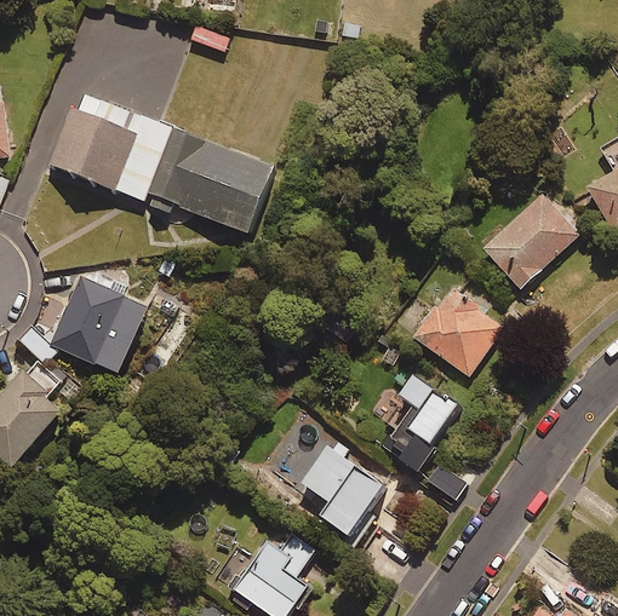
[(81,86),(51,165),(172,213),(175,205),(246,232),(274,162),(81,86)]
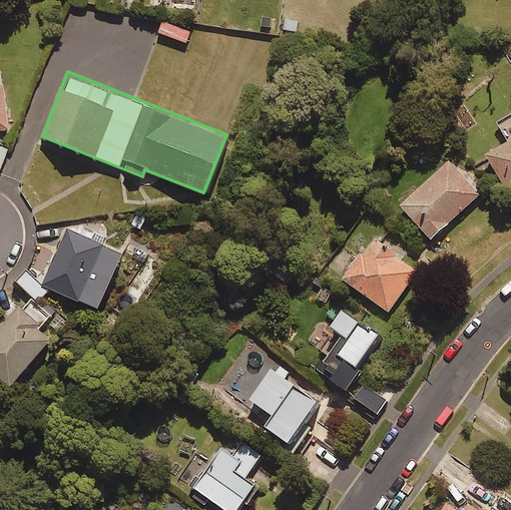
[(510,139),(485,155),(508,192),(510,190),(510,139)]
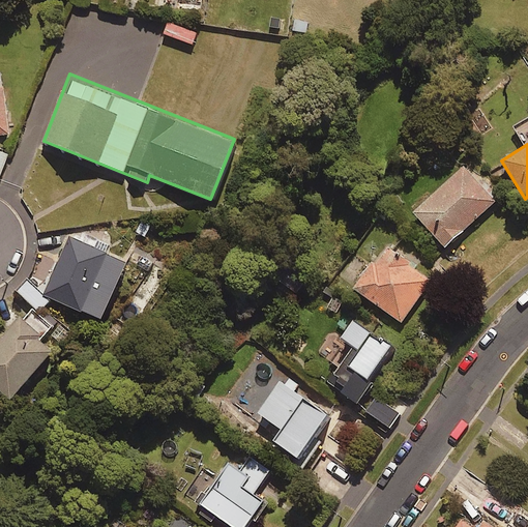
[(494,199),(463,166),(412,212),(443,246),(494,199)]
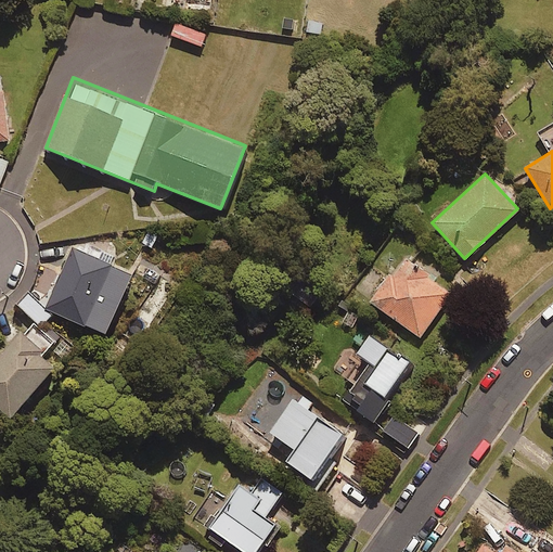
[(131,272),(77,248),(50,311),(105,335),(131,272)]
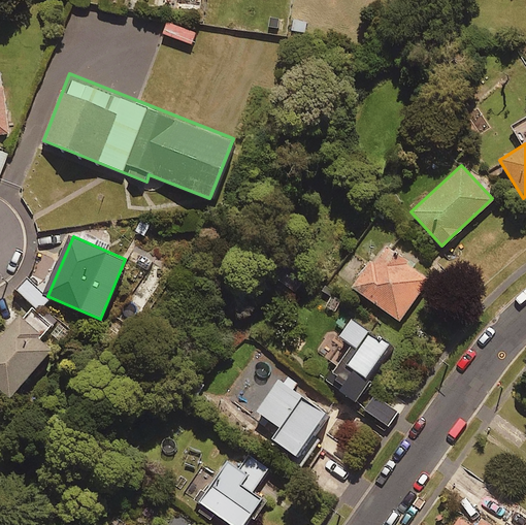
[(428,280),(381,245),(351,287),(398,321),(428,280)]
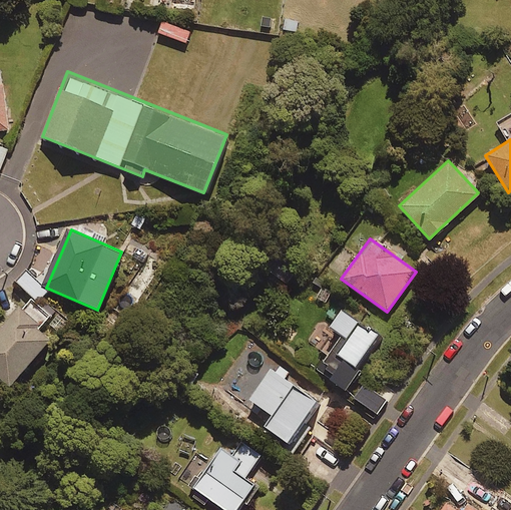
[(13,280),(38,298),(46,288),(21,269),(13,280)]
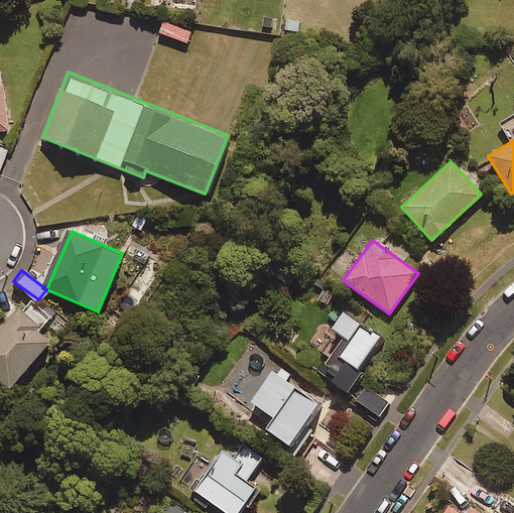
[(49,316),(26,297),(4,323),(0,319),(0,380),(9,389),(49,343),(36,332),(49,316)]
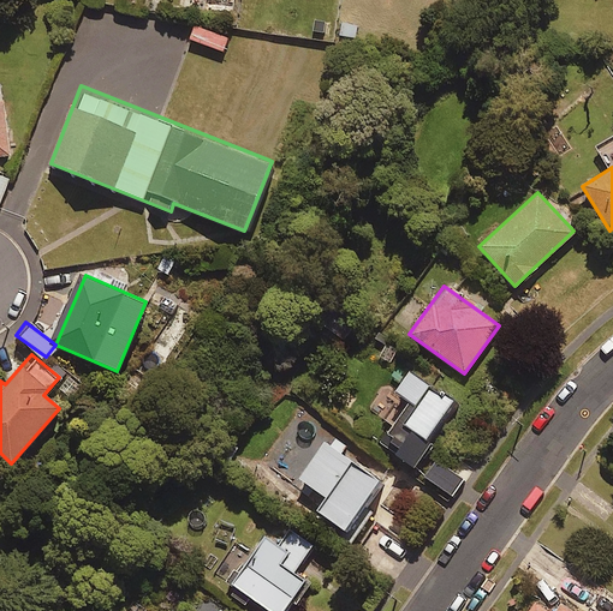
[(454,402),(411,372),(396,396),(417,411),(406,429),(427,443),(454,402)]
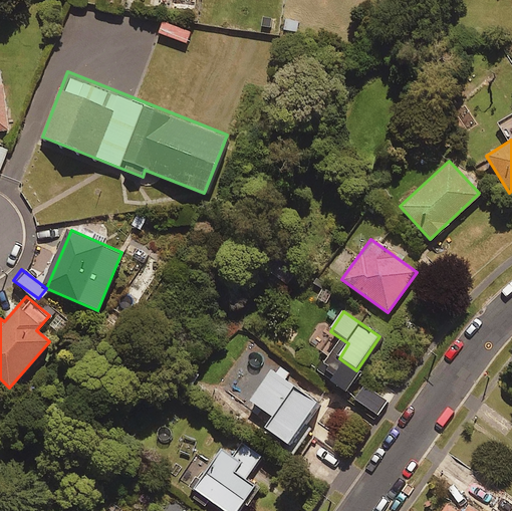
[(317,403),(272,370),(250,402),(275,420),(267,432),(287,446),(317,403)]
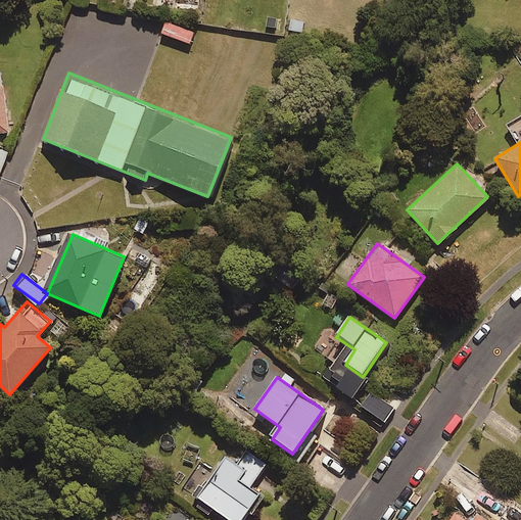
[(388,403),(372,390),(361,405),(383,421),(400,397),(394,393),(388,403)]
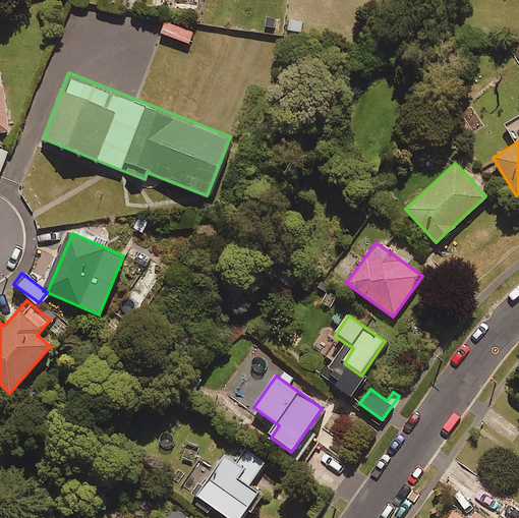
[(264,463),(246,451),(237,464),(225,457),(197,497),(227,517),(238,517),(257,492),(247,485),(264,463)]
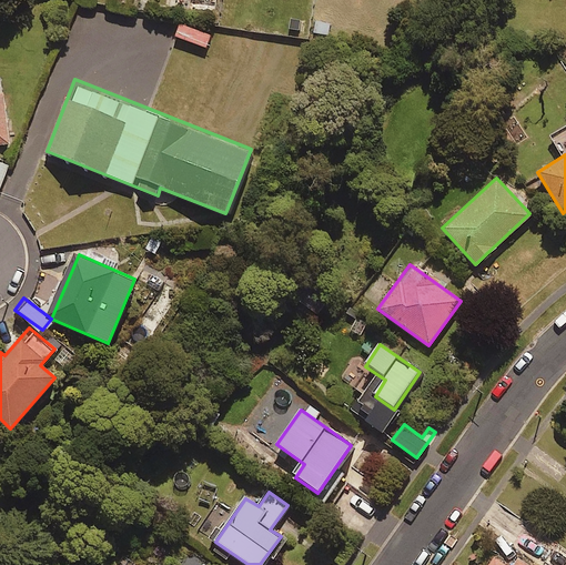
[(122,551),(111,564),(132,564),(135,561),(122,551)]
